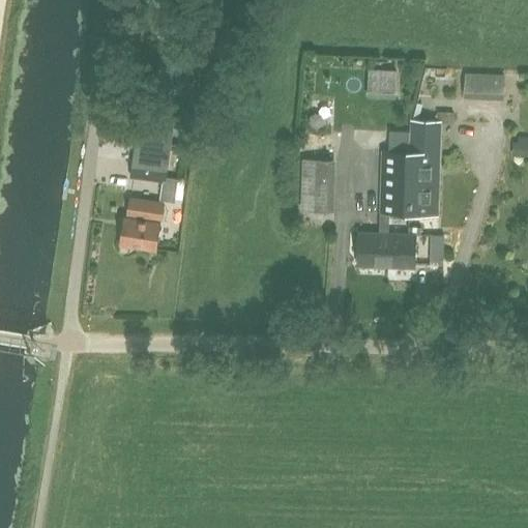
[(396,100),(397,72),(368,71),(367,99),(396,100)]
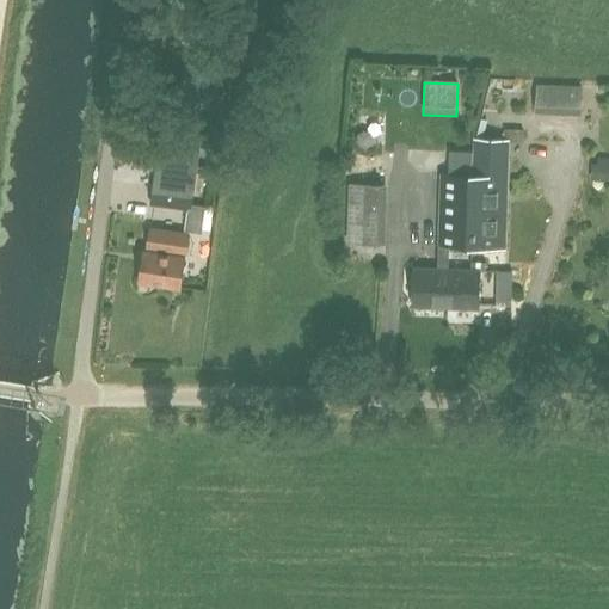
[(579,87),(534,86),(534,115),(578,116),(579,87)]
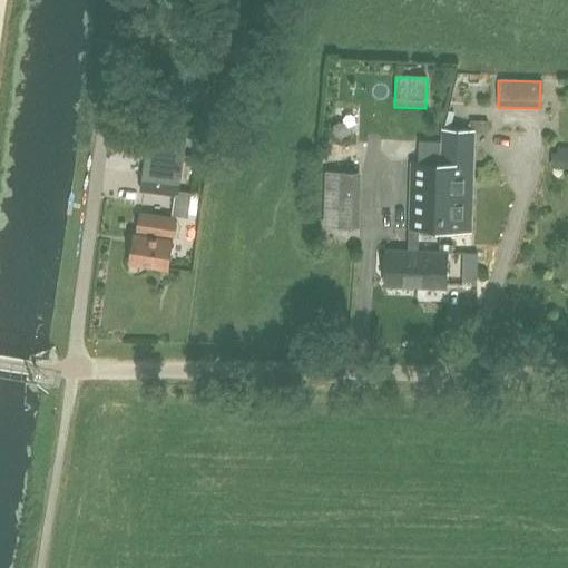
[(353,88),(352,115),(362,115),(363,89),(353,88)]
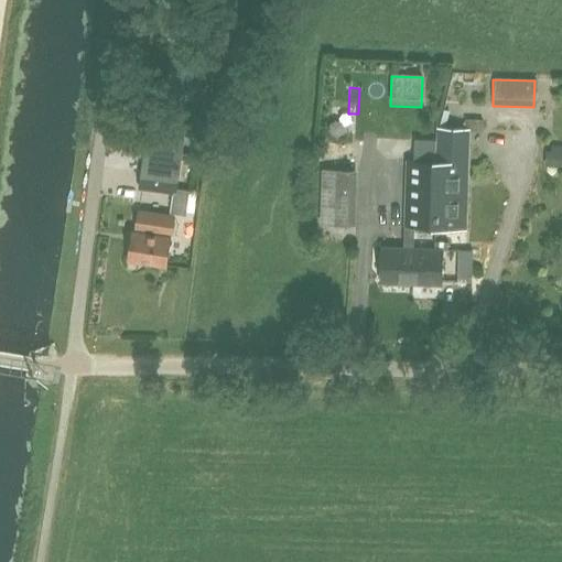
[(439,133),(438,162),(436,227),(466,228),(467,163),(466,163),(466,134),(439,133)]
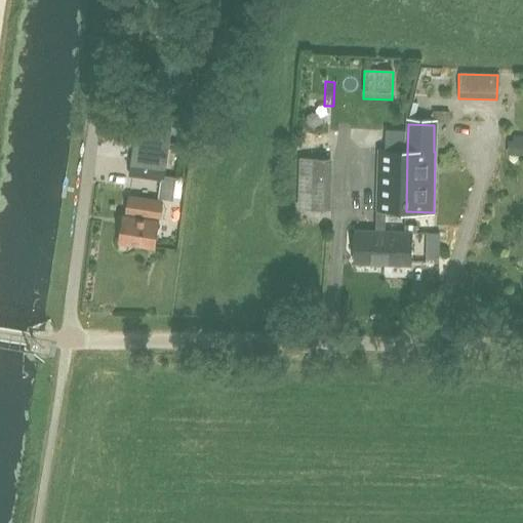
[(150,146),(149,153),(132,151),(128,175),(162,180),(167,149),(150,146)]
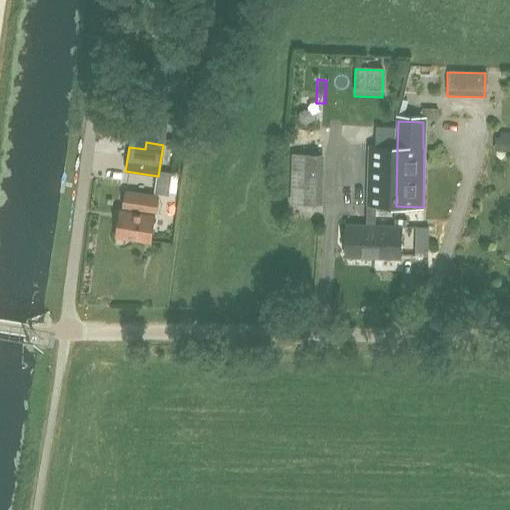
[(396,206),(397,147),(368,146),(366,227),(344,226),(343,257),(398,259),(399,228),(374,227),(375,206),(396,206)]
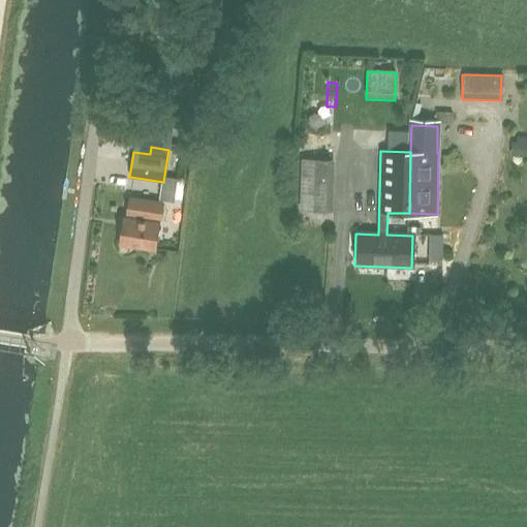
[(332,214),(333,162),(306,161),(304,213),(332,214)]
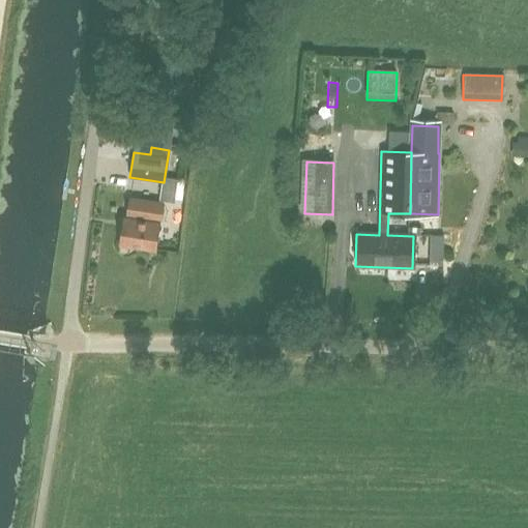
[(121,244),(156,248),(160,217),(162,217),(164,203),(129,199),(126,218),(124,218),(121,244)]
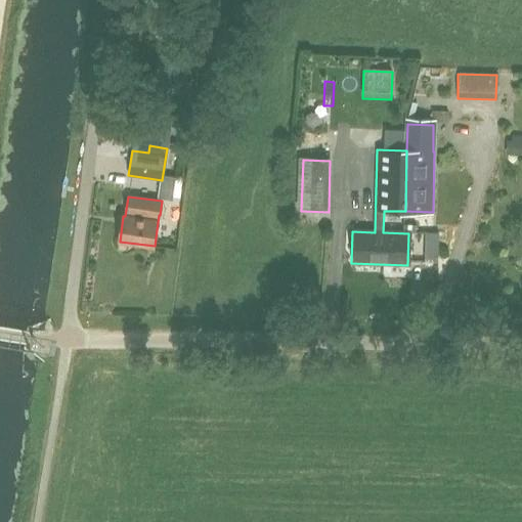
[(407,229),(408,214),(389,213),(389,229),(407,229)]
